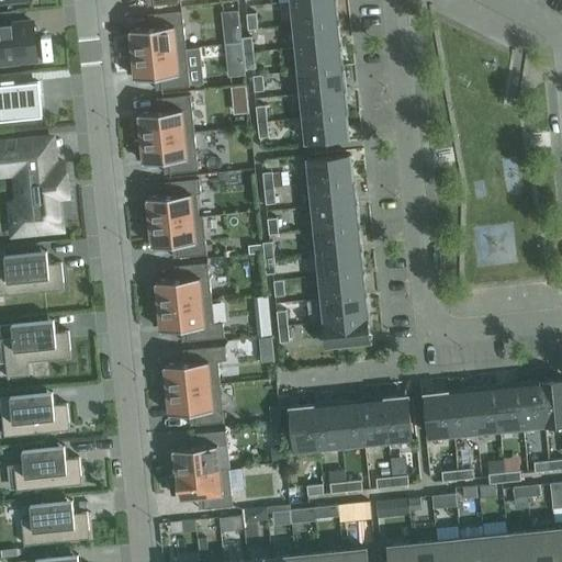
[(335,0),(302,0),(292,1),(294,24),(337,20),(335,0)]
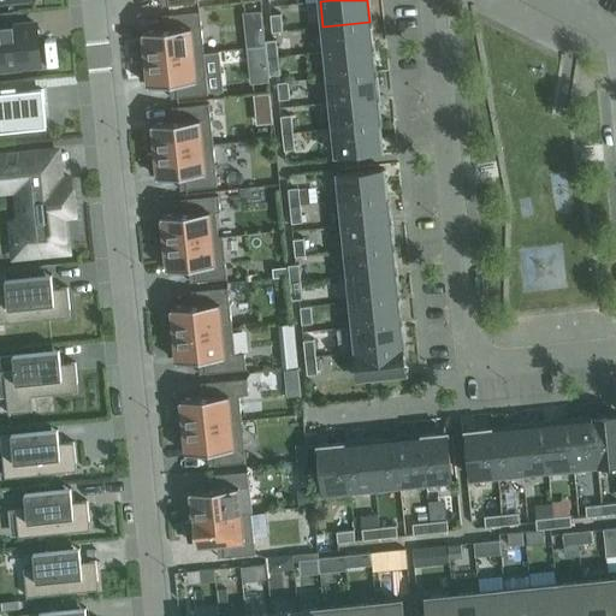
[(261,10),(243,12),(246,30),(262,28),(261,10)]
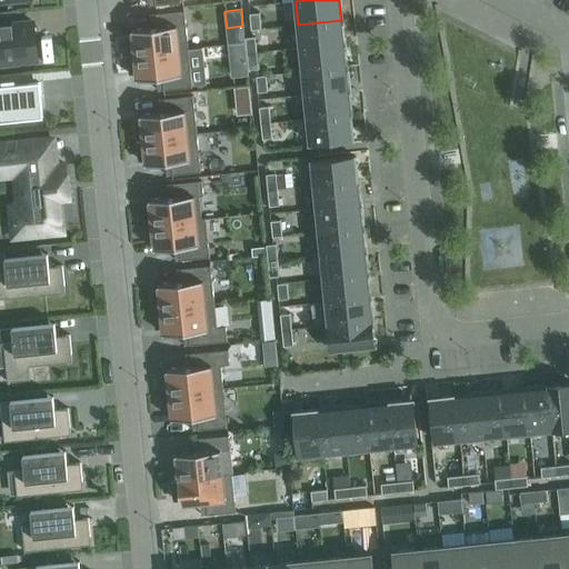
[(185,10),(156,13),(158,27),(131,29),(131,31),(132,31),(132,36),(127,36),(129,55),(188,49),(185,10)]
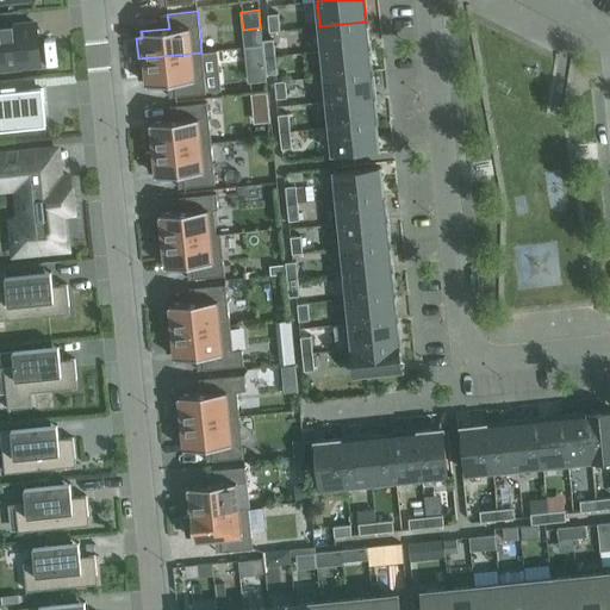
[(278,13),(268,14),(269,31),(280,31),(278,13)]
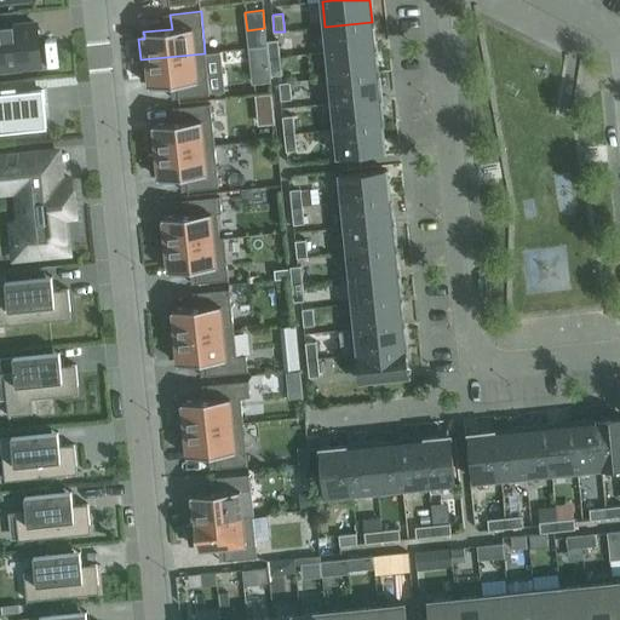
[(327,52),(374,47),(372,22),(325,27),(327,52)]
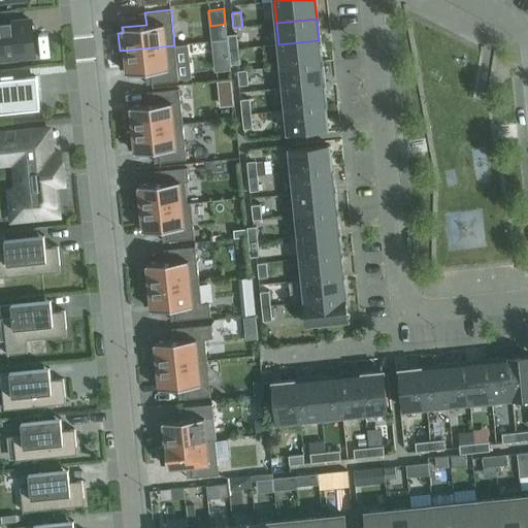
[(0,23),(0,59),(34,56),(31,20),(0,23)]
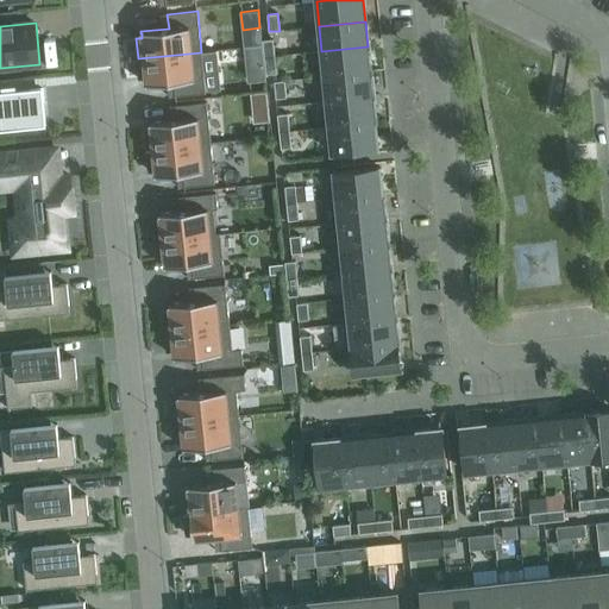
[(264,57),(275,56),(272,39),(262,41),(264,57)]
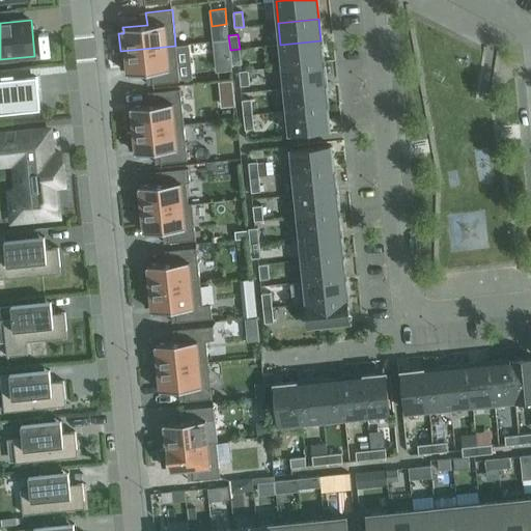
[(228,39),(213,42),(215,57),(230,55),(228,39)]
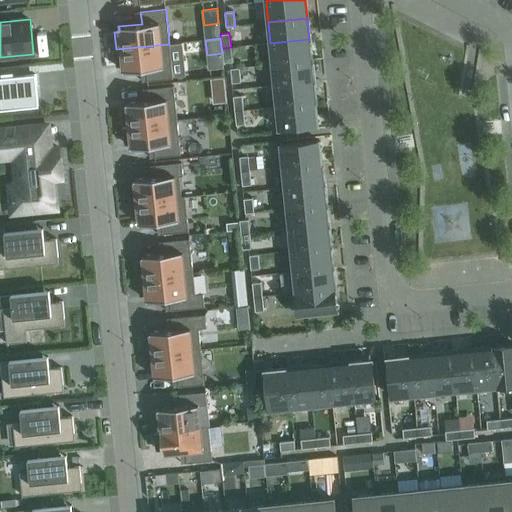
[(272,64),(311,60),(309,39),(270,43),(272,64)]
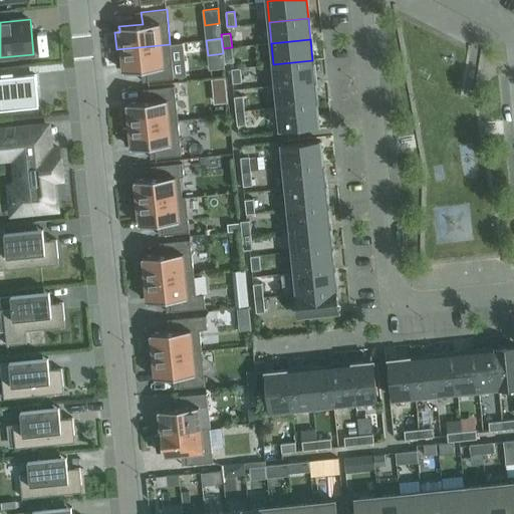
[(147,69),(148,81),(174,78),(170,44),(116,49),(118,66),(123,66),(123,70),(123,71),(147,69)]
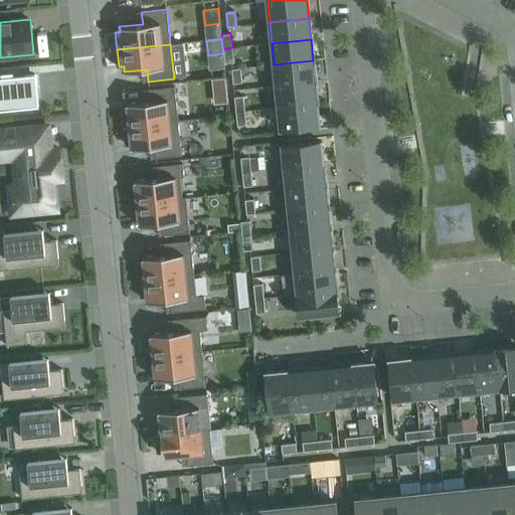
[(232,47),(223,48),(225,62),(233,61),(232,47)]
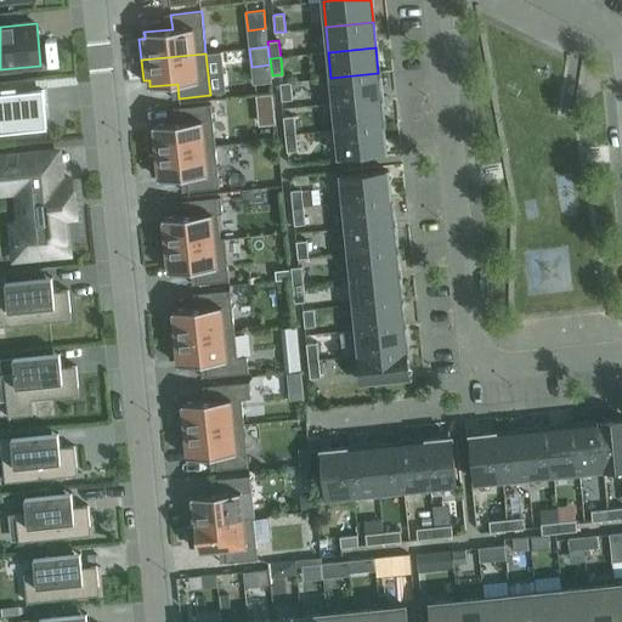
[(333,103),(380,99),(378,73),(331,78),(333,103)]
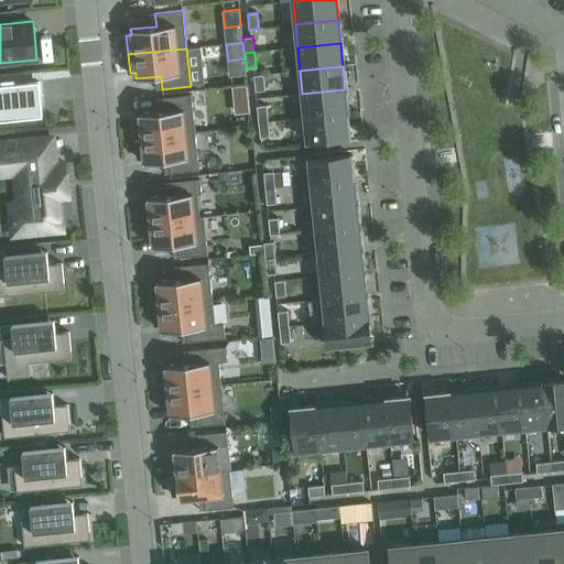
[(263,74),(253,75),(256,91),(266,90),(263,74)]
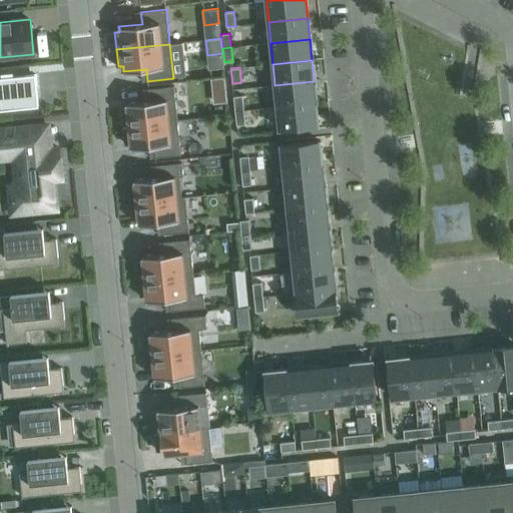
[(0,109),(38,106),(35,74),(0,77),(0,109)]
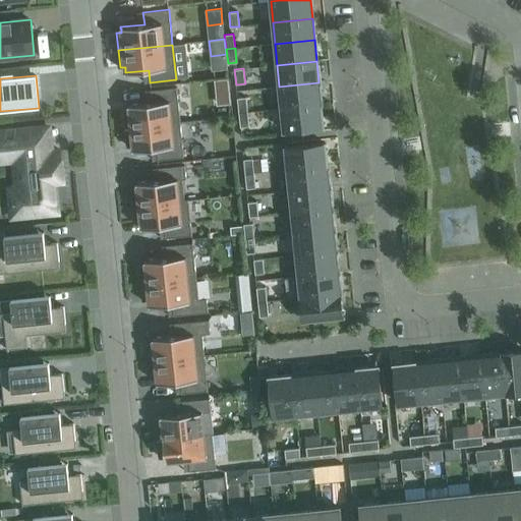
[(319,82),(279,87),(281,108),(322,104),(319,82)]
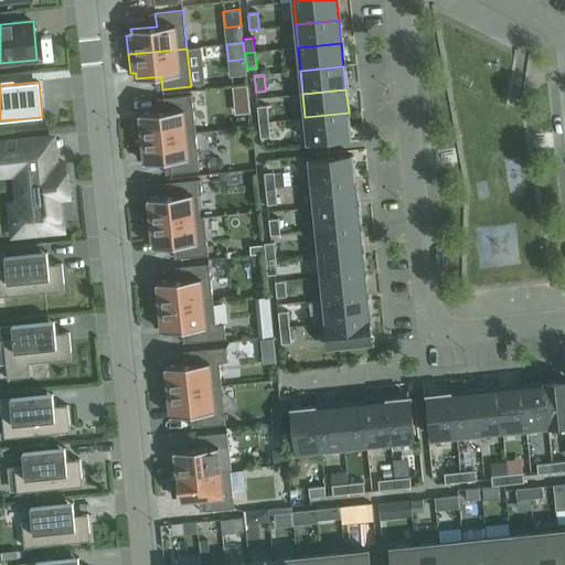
[(142,137),(142,138),(195,132),(192,95),(163,97),(164,110),(139,114),(139,115),(140,117),(134,118),(136,136),(135,136),(135,137),(142,137)]
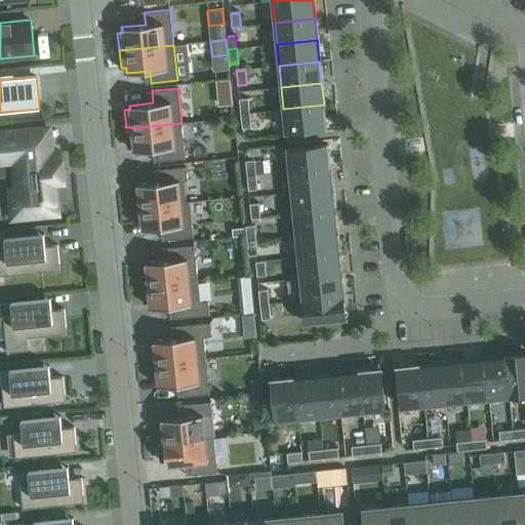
[(232,94),(217,96),(218,107),(233,105),(232,94)]
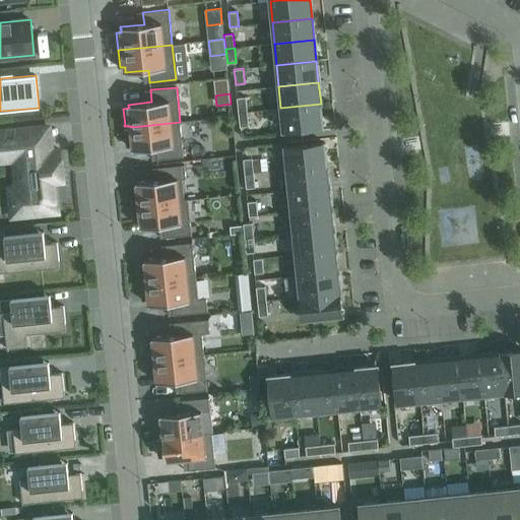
[(239,112),(247,111),(246,96),(237,98),(239,112)]
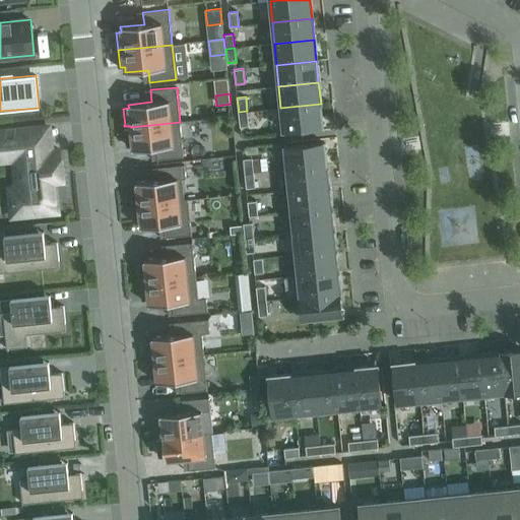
[(321,104),(280,108),(283,130),(323,126),(321,104)]
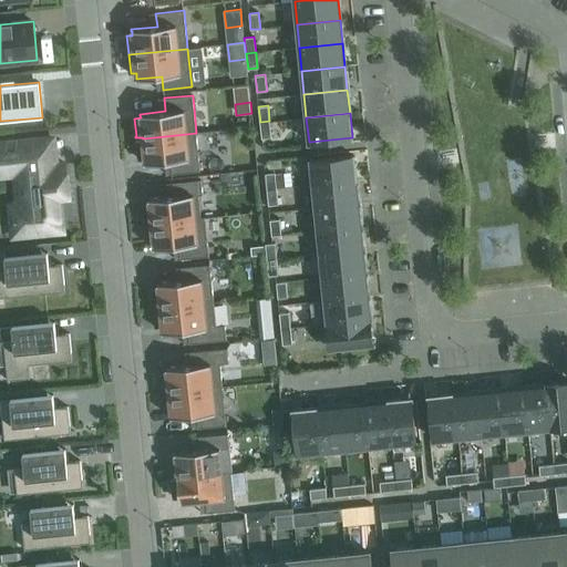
[(269,121),(260,122),(261,138),(271,137),(269,121)]
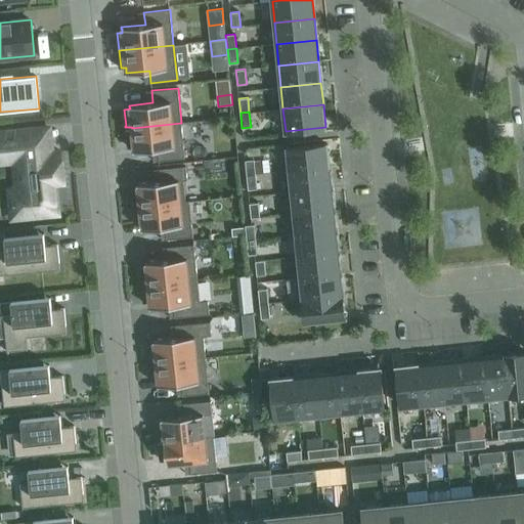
[(134,149),(134,150),(157,148),(159,161),(184,159),(181,123),(132,128),(132,130),(125,131),(125,132),(127,131),(129,148),(134,147),(134,149)]
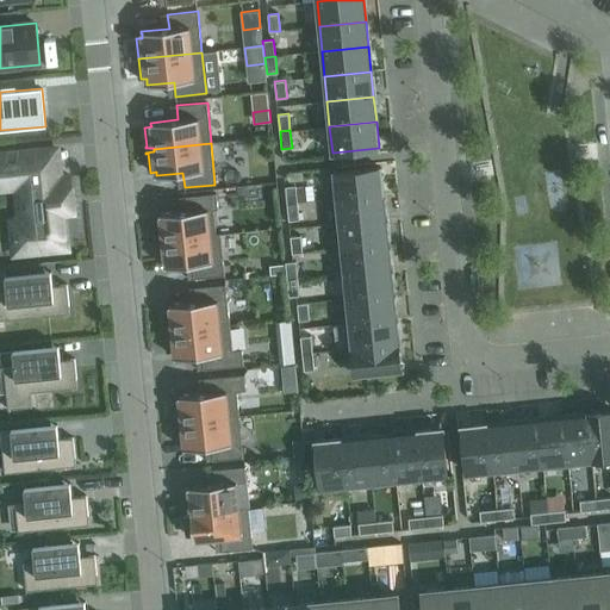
[(51,249),(66,248),(66,247),(67,247),(63,210),(74,210),(70,175),(60,176),(57,150),(56,150),(56,149),(49,150),(49,151),(48,151),(48,150),(0,154),(0,188),(18,187),(20,219),(12,221),(12,222),(11,222),(13,237),(14,237),(14,238),(13,238),(14,253),(16,251),(16,253),(32,251),(32,250),(33,250),(33,251),(50,250),(50,249),(51,248),(51,249)]
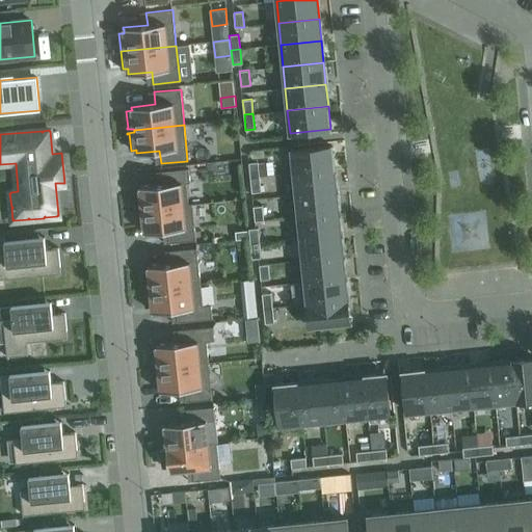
[(294,173),(335,168),(333,147),(291,151),(294,173)]
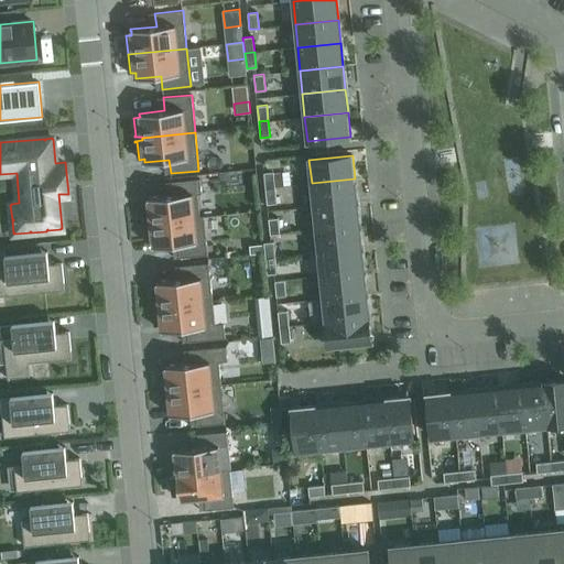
[(381,172),(381,156),(365,158),(366,173),(381,172)]
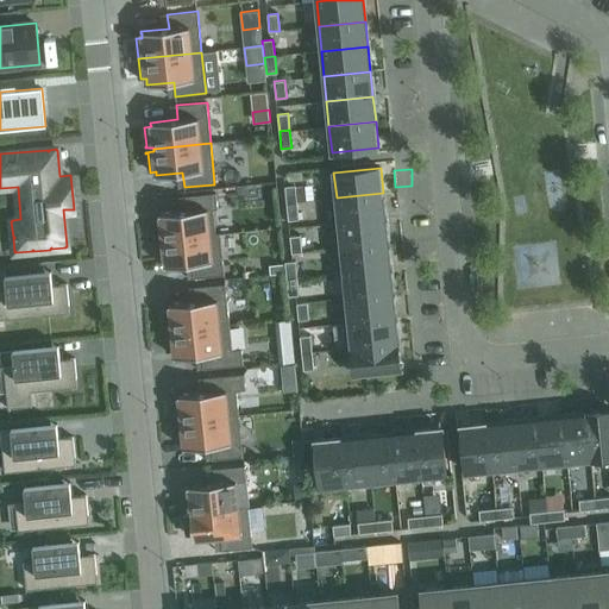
[(287,203),(297,202),(295,186),(284,187),(287,203)]
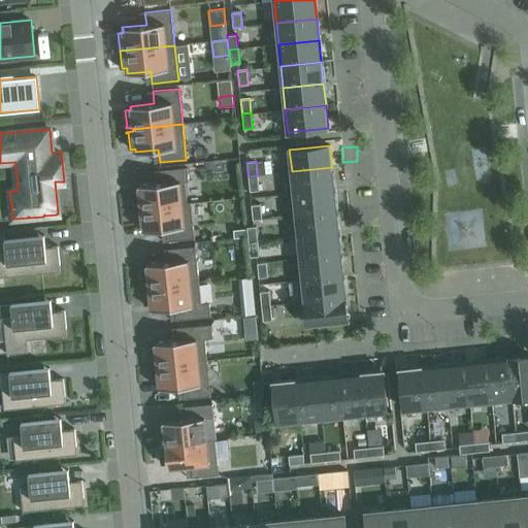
[(161,170),(162,183),(138,185),(138,186),(139,186),(139,190),(134,191),(135,208),(191,202),(187,202),(185,182),(189,180),(187,167),(161,170)]
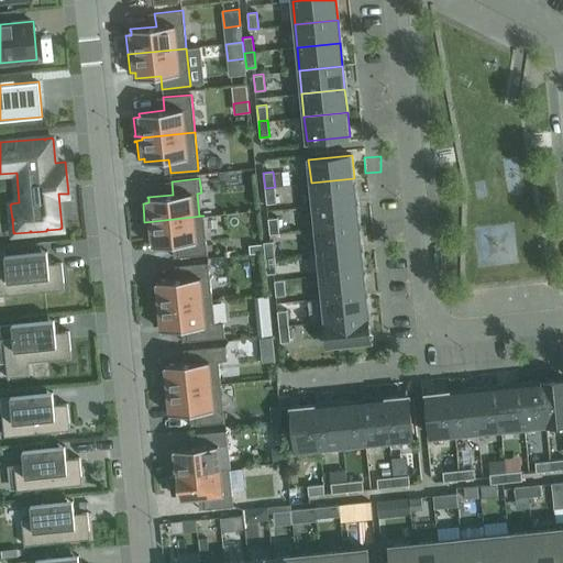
[(313,206),(356,201),(354,178),(311,183),(313,206)]
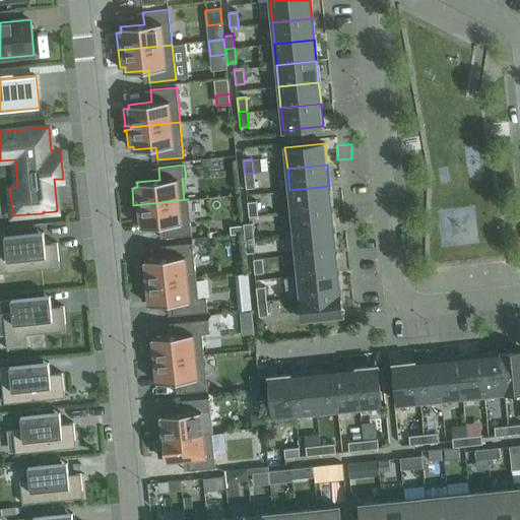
[(254,173),(245,174),(246,188),(255,187),(254,173)]
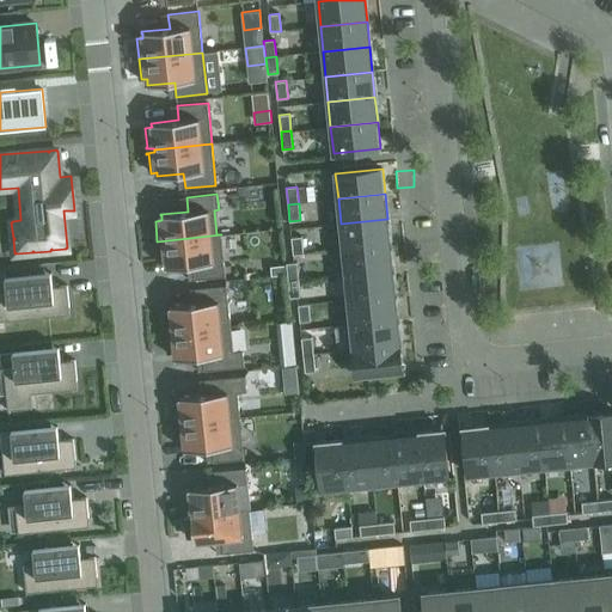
[(343,249),(390,244),(387,219),(341,224),(343,249)]
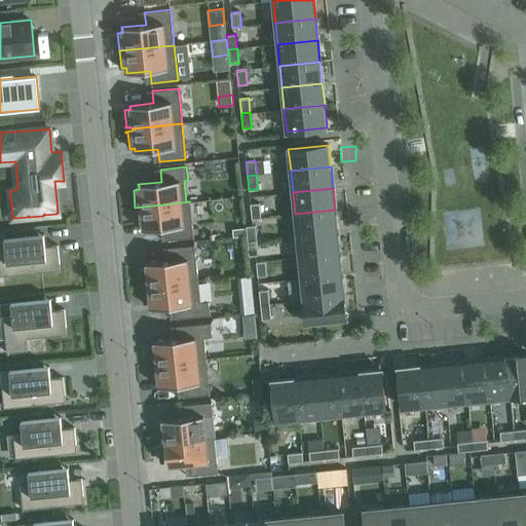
[(190,201),(135,208),(137,225),(142,225),(143,229),(142,229),(143,230),(166,227),(167,240),(193,237),(192,225),(190,201)]
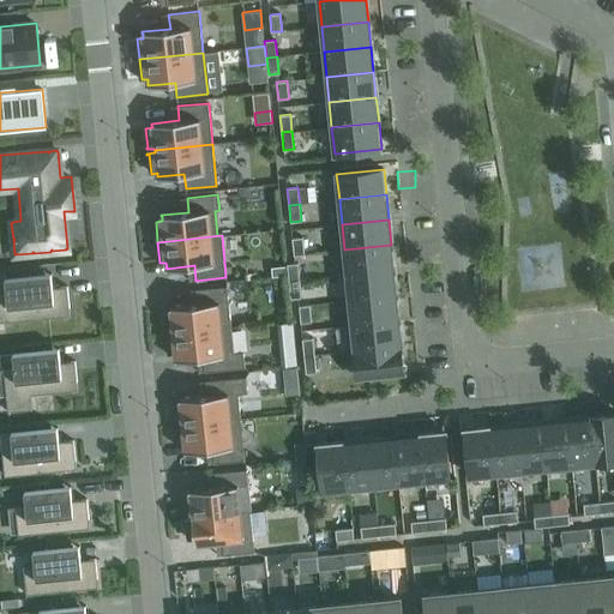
[(294,254),(305,253),(302,236),(292,238),(294,254)]
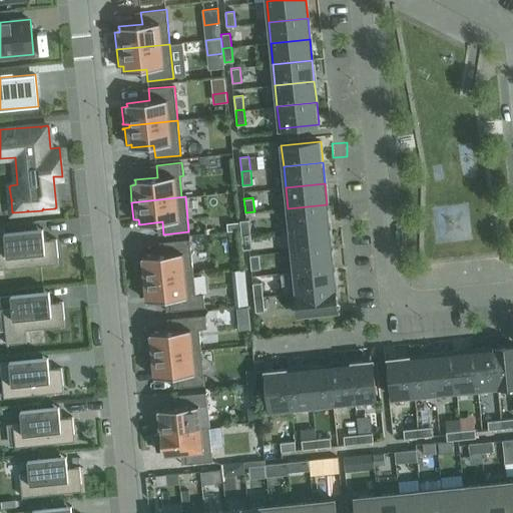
[(290,229),(329,225),(327,204),(288,208),(290,229)]
